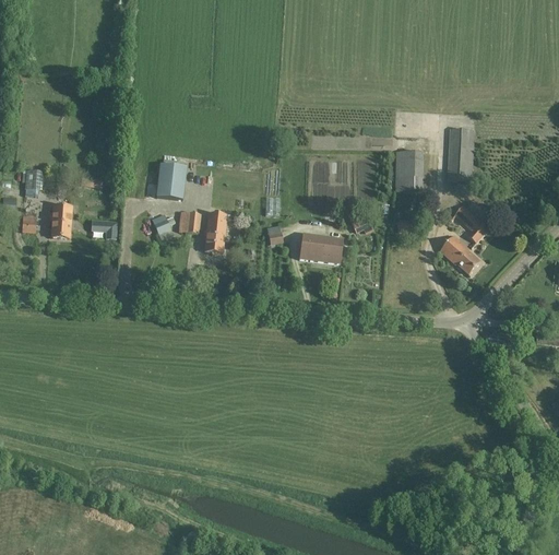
[(451,128),(449,179),(480,180),(482,169),(473,169),(475,130),(451,128)]
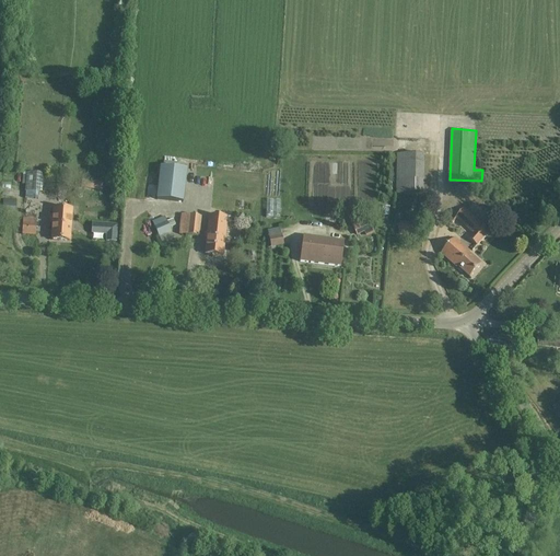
[(395,189),(423,190),(424,152),(397,150),(395,189)]
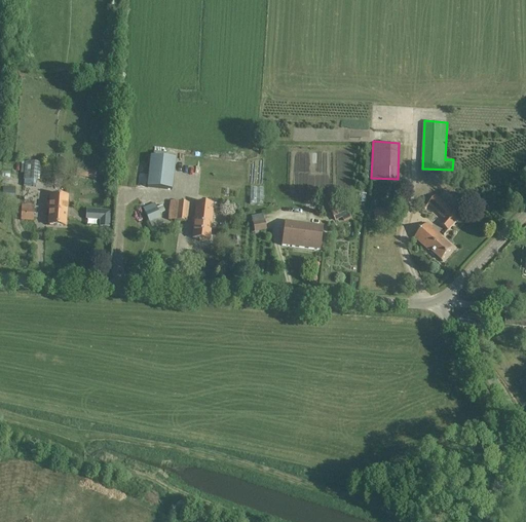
[(150,153),(147,184),(173,187),(176,156),(150,153)]
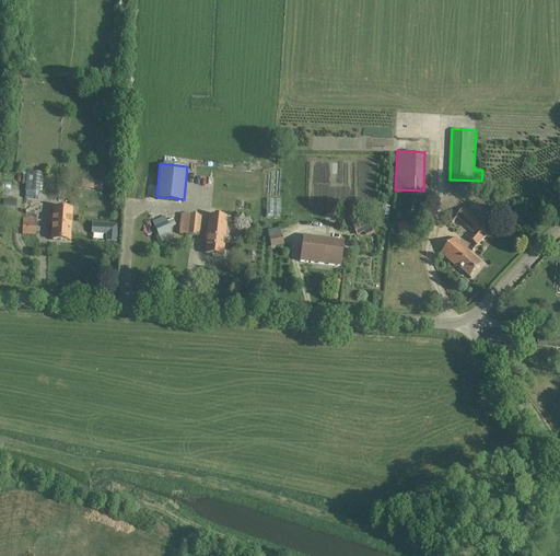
[(38,195),(41,170),(26,170),(24,193),(38,195)]
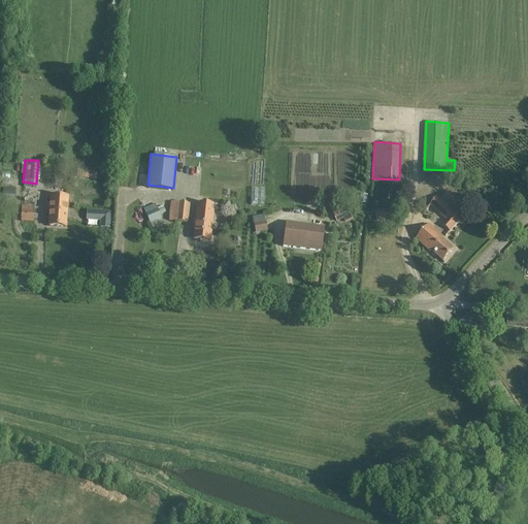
[(79,168),(78,175),(87,176),(88,169),(79,168)]
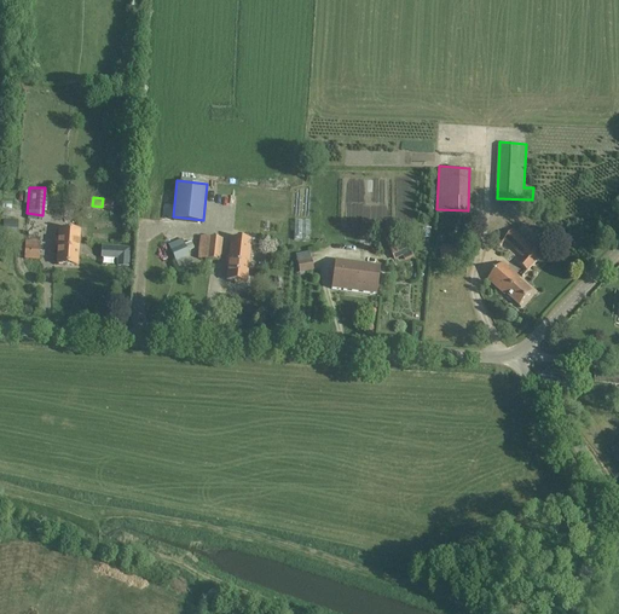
[(5,218),(4,232),(17,233),(17,218),(5,218)]
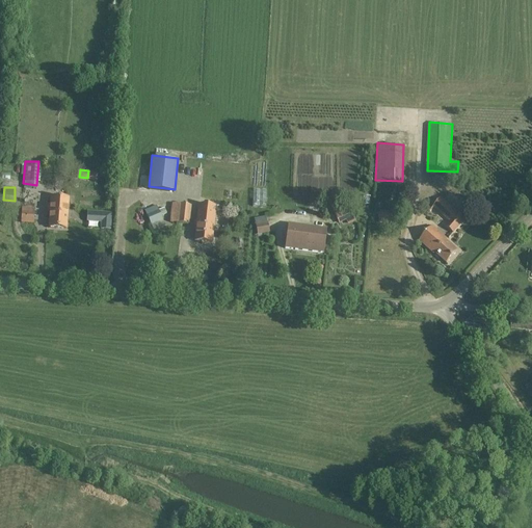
[(265,204),(266,187),(253,187),(253,203),(265,204)]
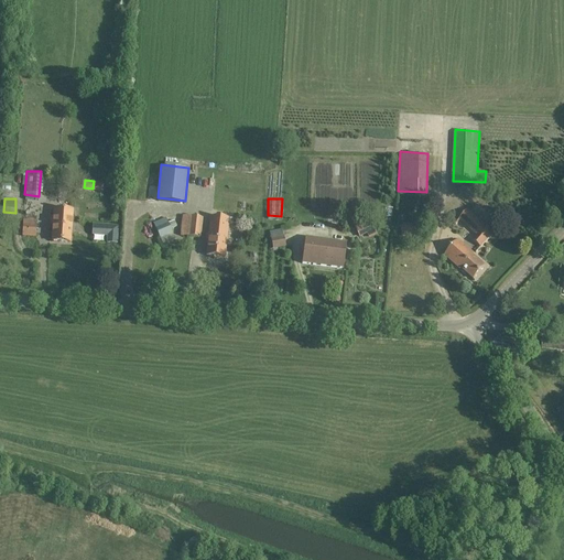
[(53,223),(52,238),(71,239),(73,207),(54,206),(53,214),(50,214),(50,222),(53,223)]
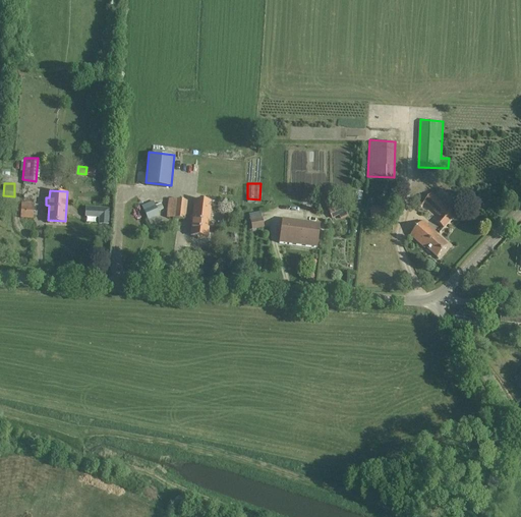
[(457,213),(433,190),(425,199),(442,215),(439,219),(445,225),(457,213)]
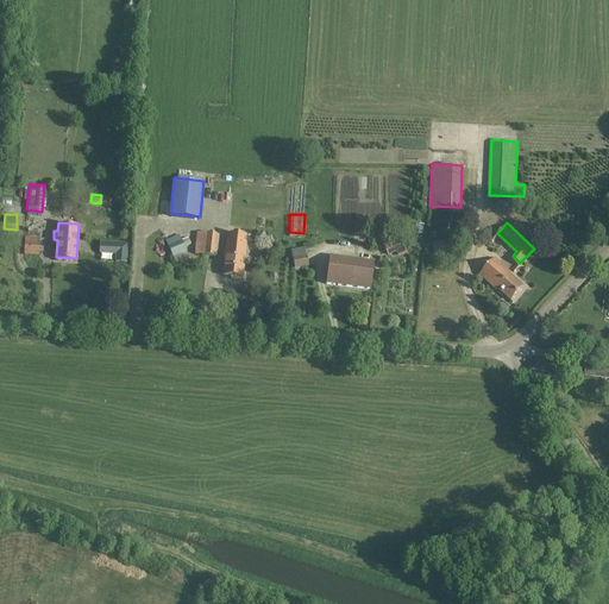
[(382,237),(389,252),(406,245),(399,228),(382,237)]
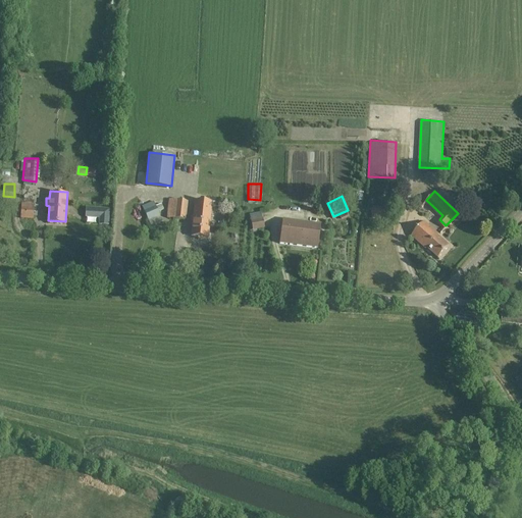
[(168,197),(167,215),(186,217),(188,199),(168,197)]
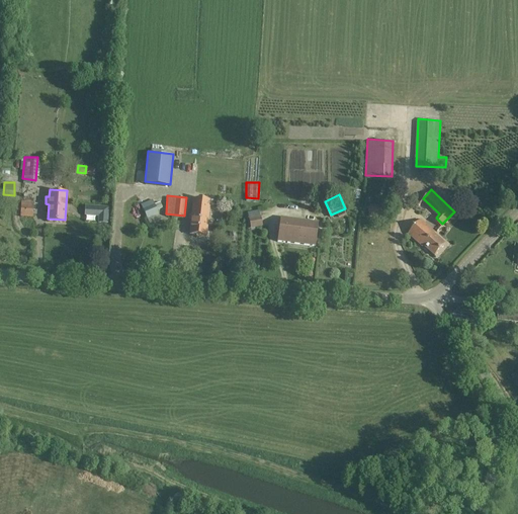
[(149,221),(161,216),(157,206),(163,204),(160,199),(155,201),(153,196),(141,201),(149,221)]
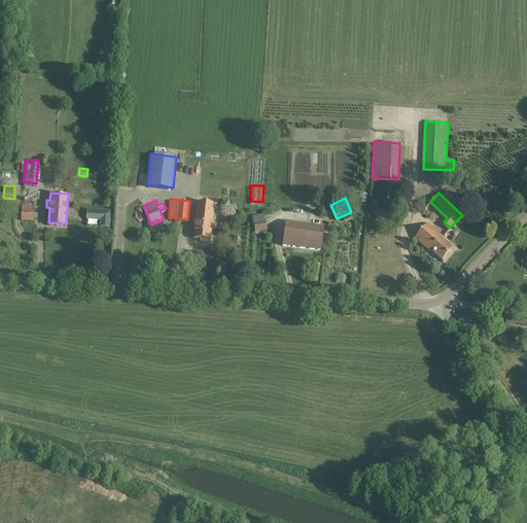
[(21,217),(33,218),(34,203),(21,202),(21,217)]
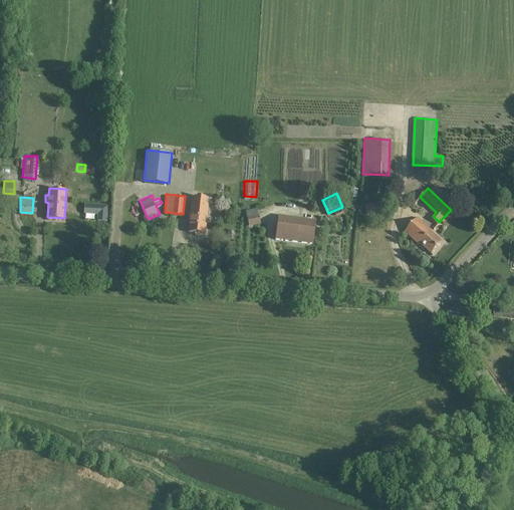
[(84,200),(84,210),(97,211),(97,217),(106,218),(108,202),(84,200)]
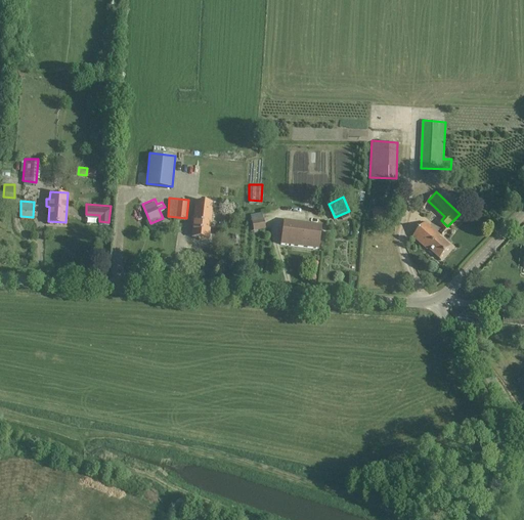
[(374,204),(374,216),(386,217),(386,204),(374,204)]
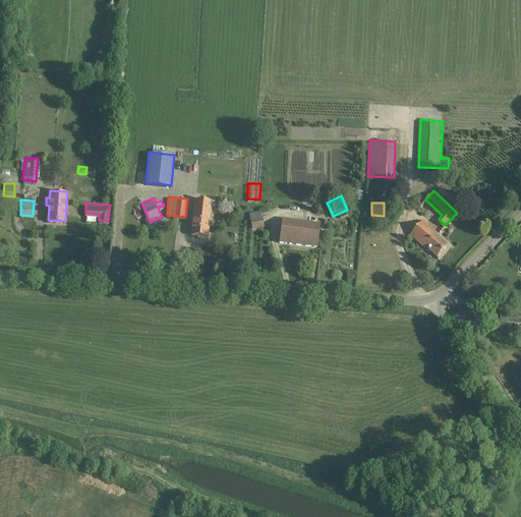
[(190,233),(207,235),(210,207),(194,205),(190,233)]
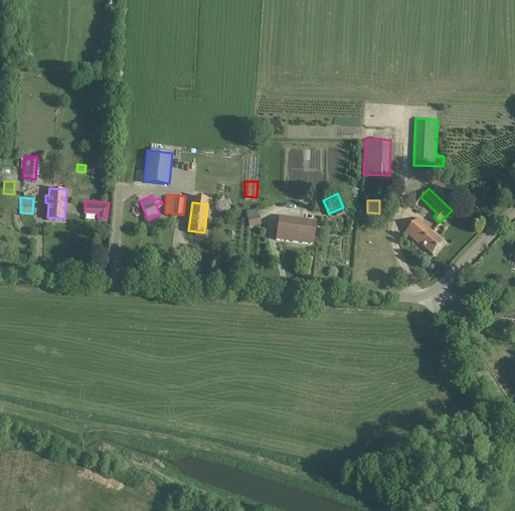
[(246,209),(249,224),(262,221),(259,206),(246,209)]
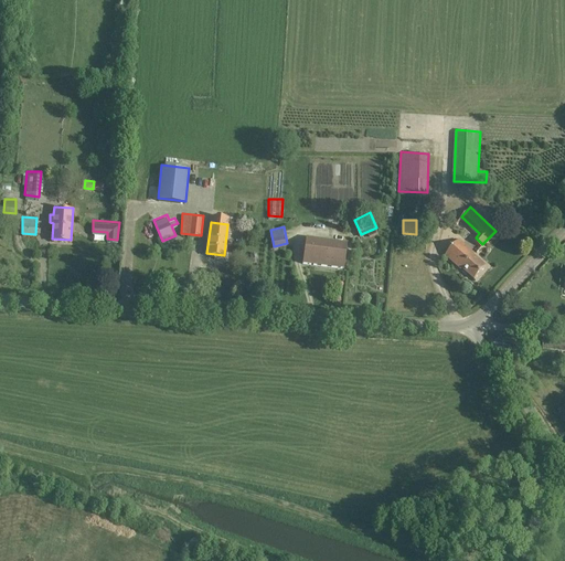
[(347,241),(306,235),(302,261),(343,266),(347,241)]
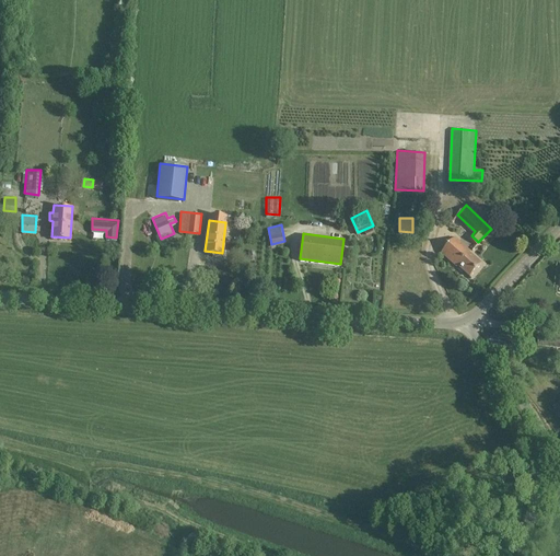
[(458,263),(469,274),(481,259),(469,250),(470,248),(455,235),(442,251),(457,264),(458,263)]
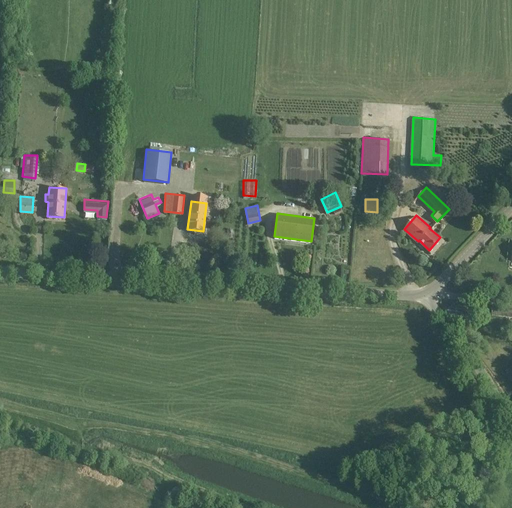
[(511,304),(493,303),(492,313),(511,315),(511,304)]
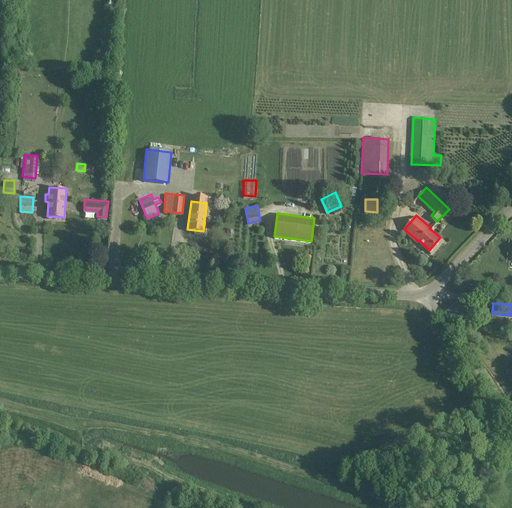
All buildings are outlined.
